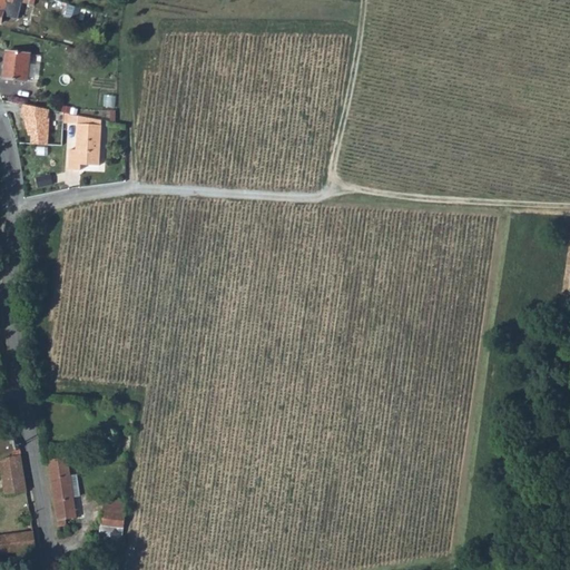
[(0,0),(0,22),(1,23),(5,11),(13,12),(17,0),(35,5),(36,0),(0,0)]
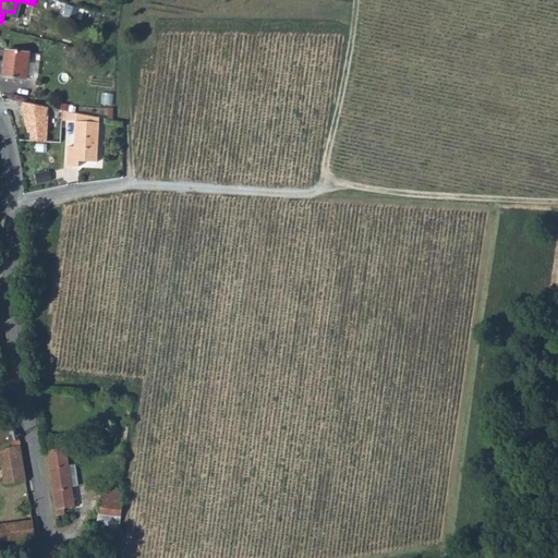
[(41,53),(7,50),(4,76),(38,80),(41,53)]
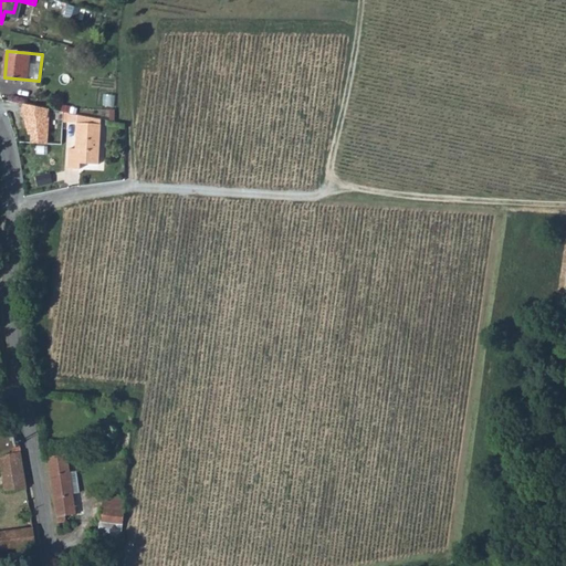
[(50,108),(24,104),(22,113),(24,113),(29,135),(32,135),(31,143),(49,144),(50,117),(49,117),(50,108)]
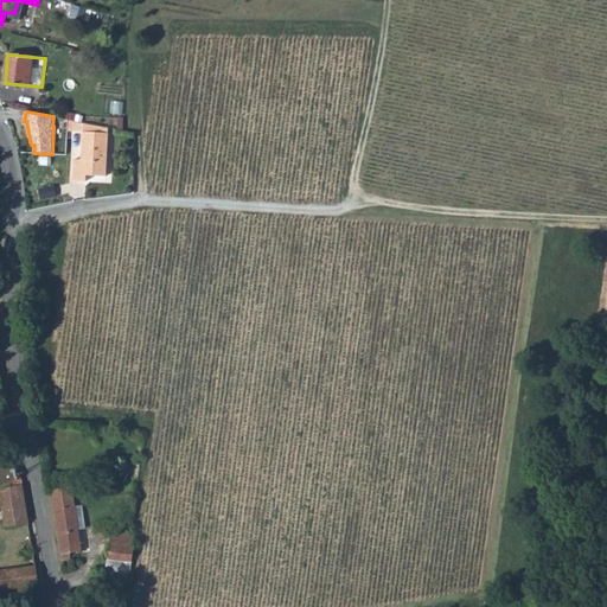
[(109,128),(85,123),(83,159),(76,159),(75,180),(85,181),(87,174),(107,176),(109,128)]
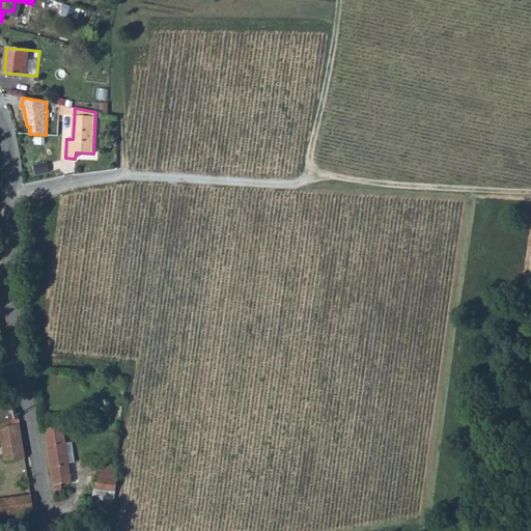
[(48,163),(34,166),(36,175),(50,172),(48,163)]
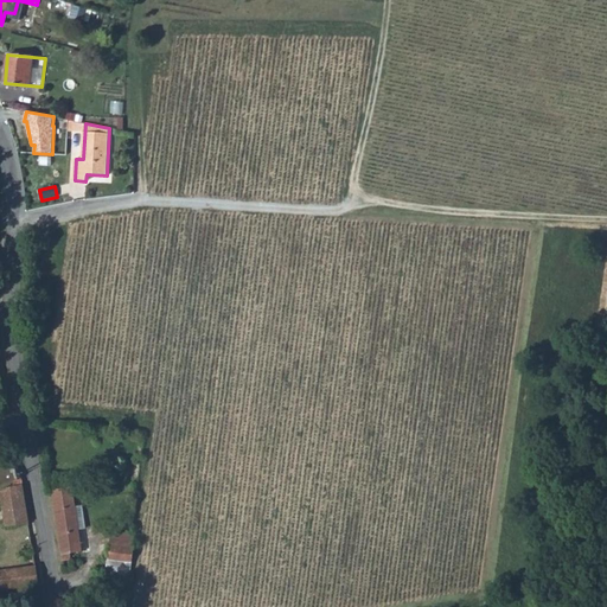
[(6,462),(0,464),(0,485),(11,483),(11,486),(0,490),(0,491),(8,526),(29,523),(20,478),(18,478),(12,461),(6,462)]
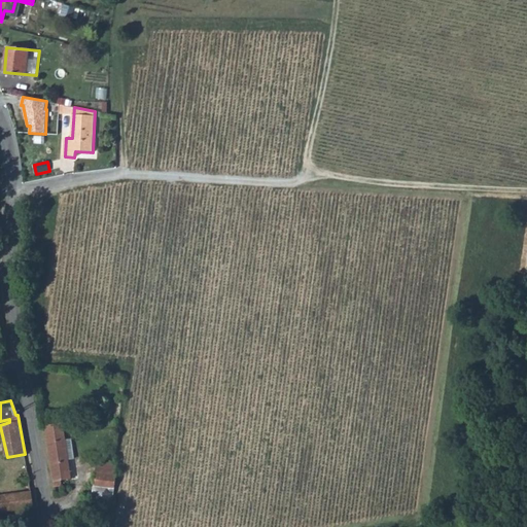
[(58,423),(46,426),(57,486),(62,485),(62,481),(71,478),(69,458),(74,457),(72,440),(65,440),(62,420),(58,420),(58,423)]
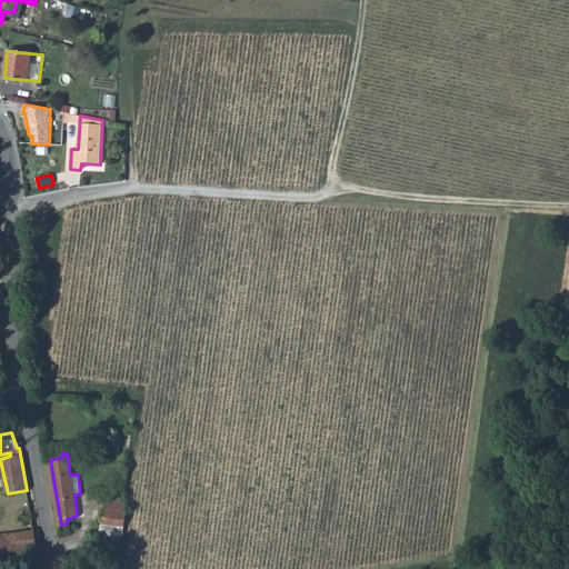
[(100,535),(121,537),(126,499),(105,498),(100,535)]
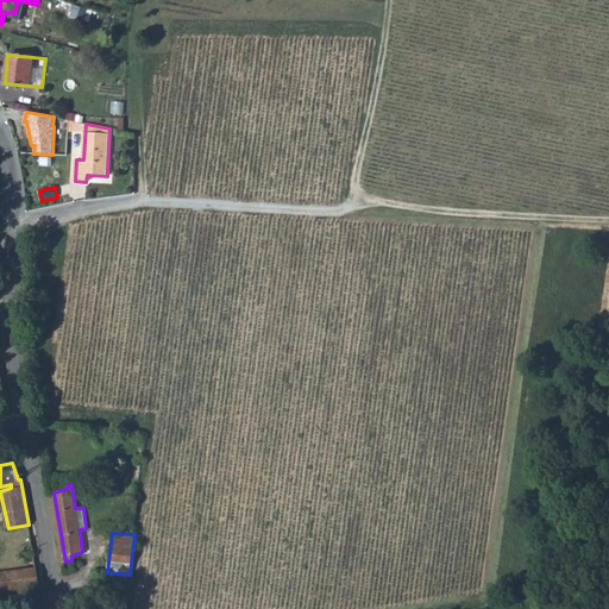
[(0,591),(19,590),(20,596),(25,596),(27,594),(26,589),(41,588),(36,566),(0,571),(0,591)]
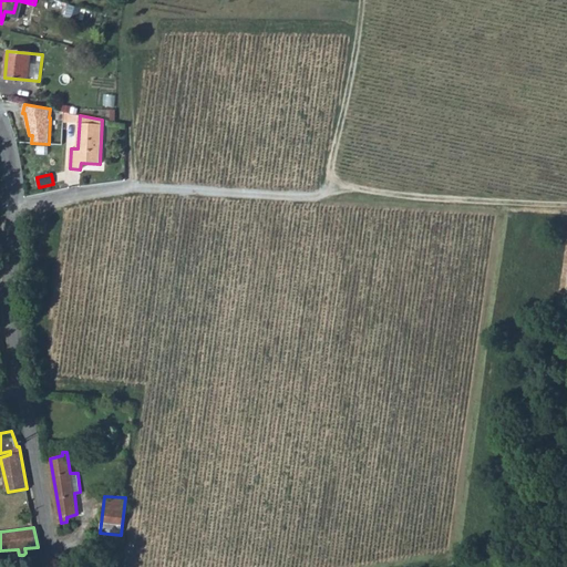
All buildings are outlined.
